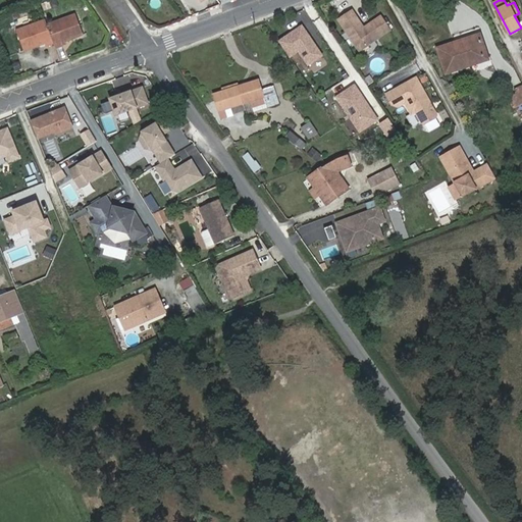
[(353,11),(338,20),(360,51),(389,31),(381,16),(364,29),(353,11)]
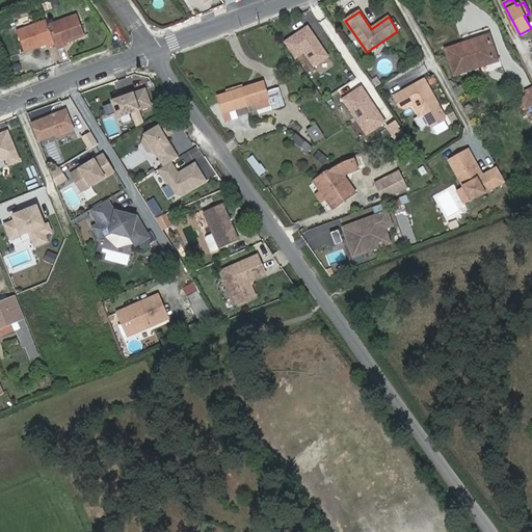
[(53,43),(54,45),(55,48),(56,50),(62,47),(62,45),(84,37),(77,16),(47,25),(53,43)]
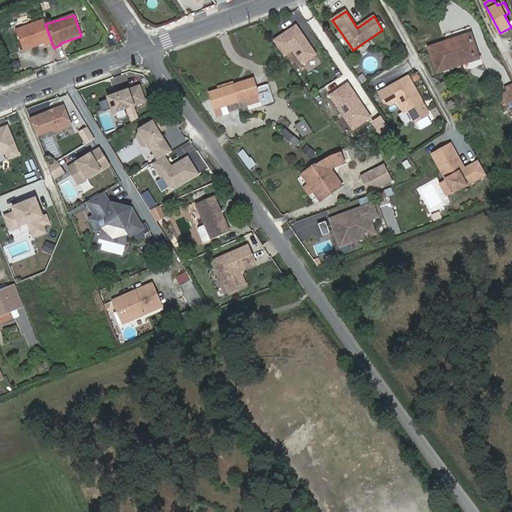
[(45,45),(52,43),(51,41),(45,24),(44,20),(15,29),(23,50),(44,43),(45,45)]
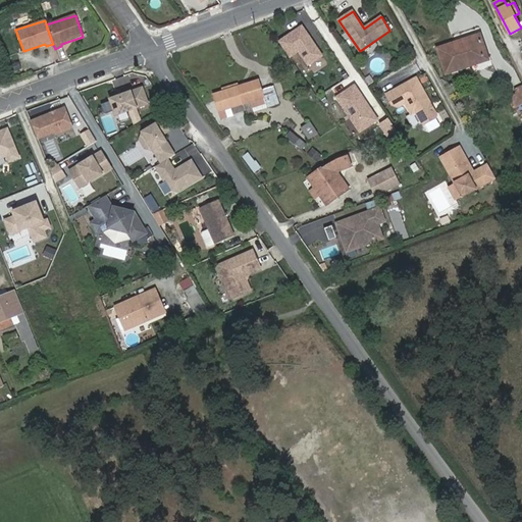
[(325,57),(303,25),(278,42),(291,60),(299,54),(308,68),(325,57)]
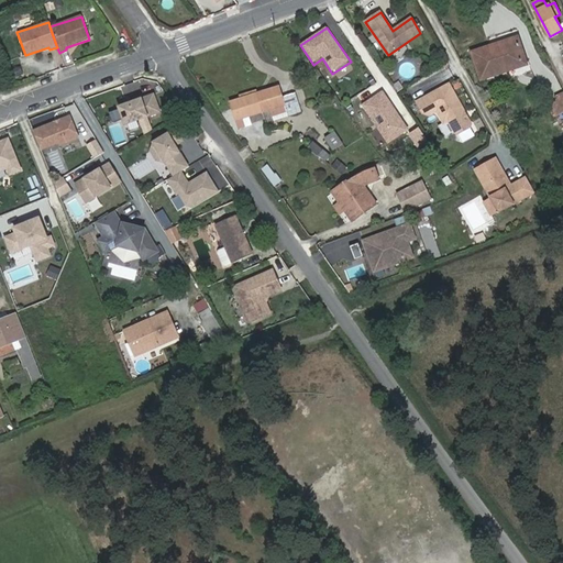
[(472,52),(482,80),(527,65),(518,37),(472,52)]
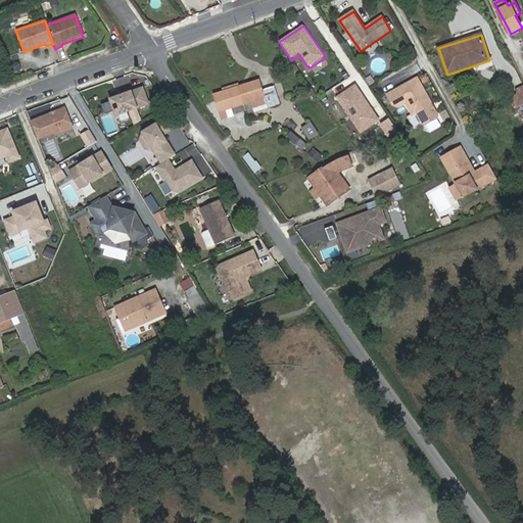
[(418,78),(387,95),(393,105),(400,107),(408,104),(414,114),(418,112),(425,123),(428,124),(438,117),(439,113),(418,78)]
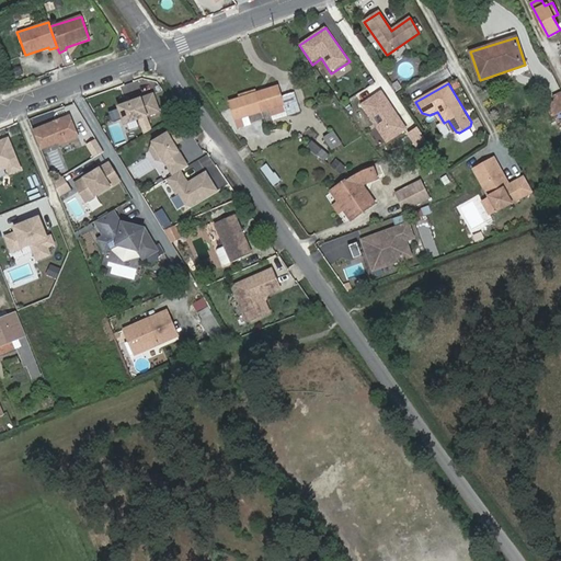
[(258,93),(263,112),(271,110),(273,116),(287,112),(288,115),(301,112),(295,93),(283,98),(279,87),(258,93)]
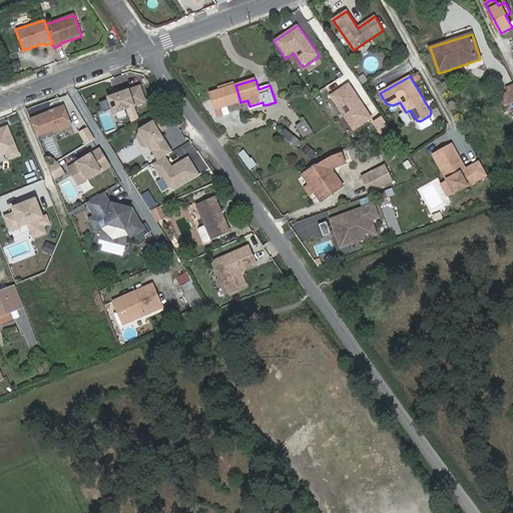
[(374,117),(349,80),(329,94),(354,130),(374,117)]
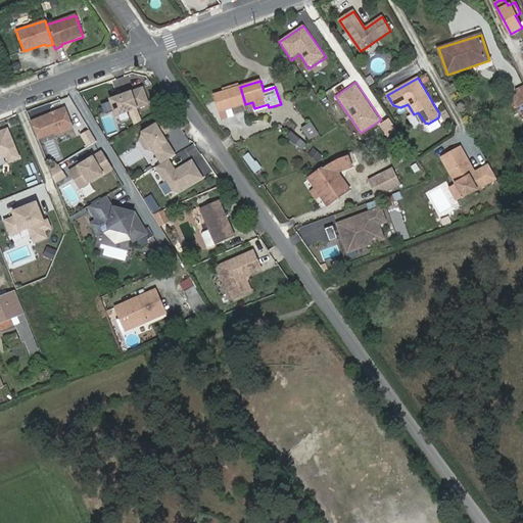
[(240,87),(239,84),(224,88),(224,92),(240,87)]
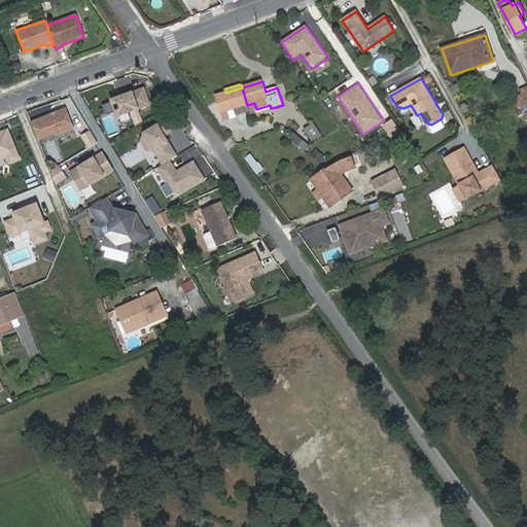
[(145,86),(110,99),(117,119),(152,107),(145,86)]
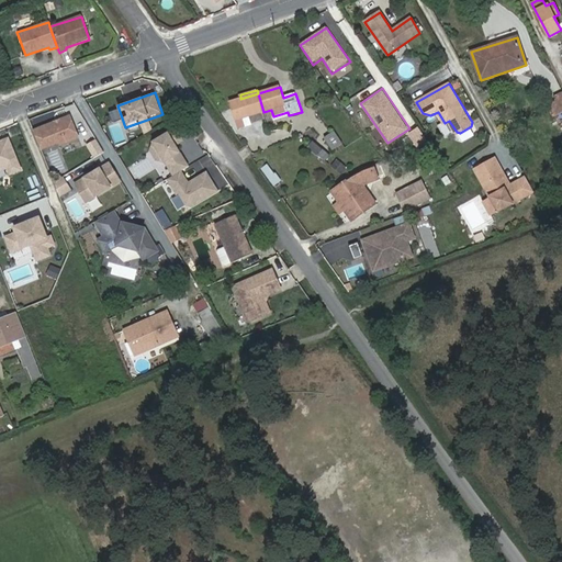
[(244,117),(263,112),(258,93),(240,99),(232,101),(239,127),(246,126),(244,117)]
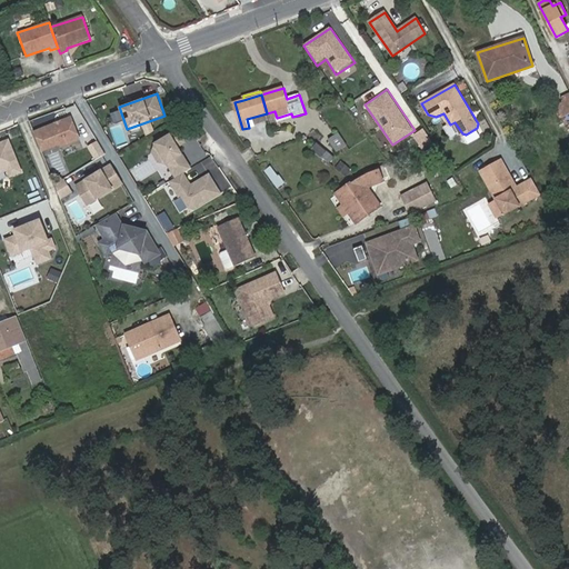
[(561,120),(568,116),(568,95),(552,103),(561,120)]
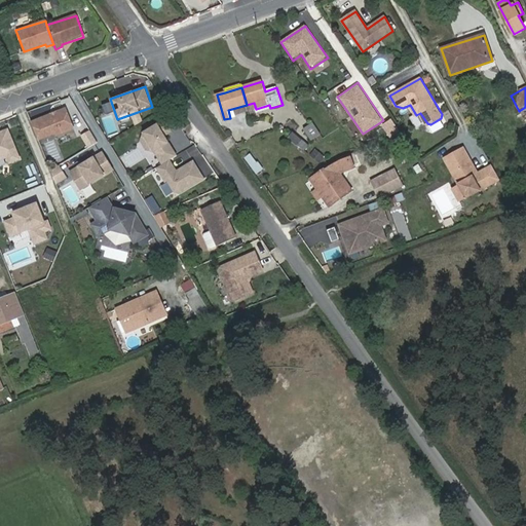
[(66,109),(32,122),(39,140),(57,133),(58,136),(74,128),(66,109)]
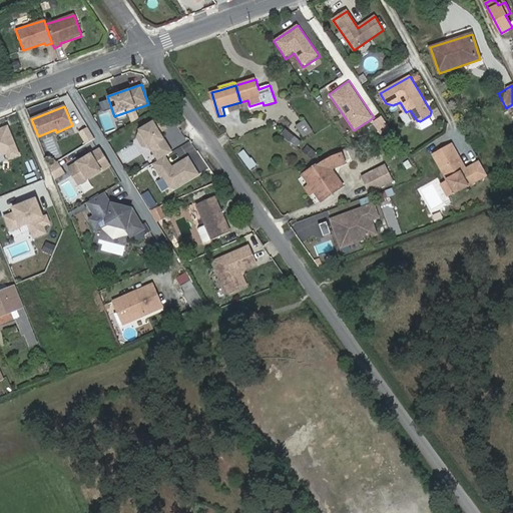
[(297,126),(304,136),(313,130),(305,120),(297,126)]
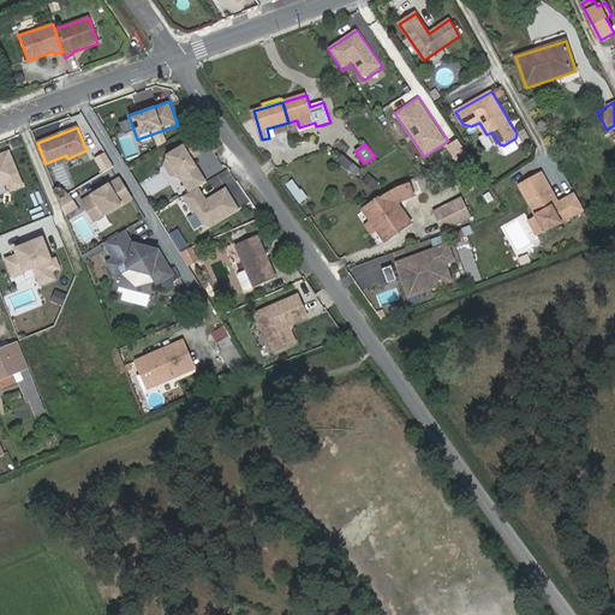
[(199,178),(202,175),(190,156),(187,159),(183,151),(153,169),(166,191),(189,177),(193,184),(196,181),(198,191),(203,184),(199,178)]
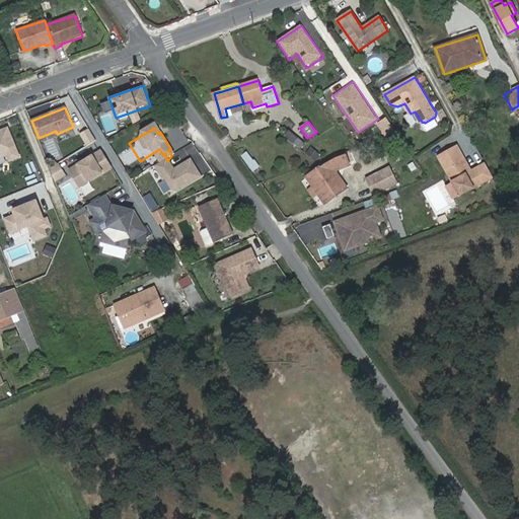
[(6,129),(0,131),(0,165),(18,159),(6,129)]
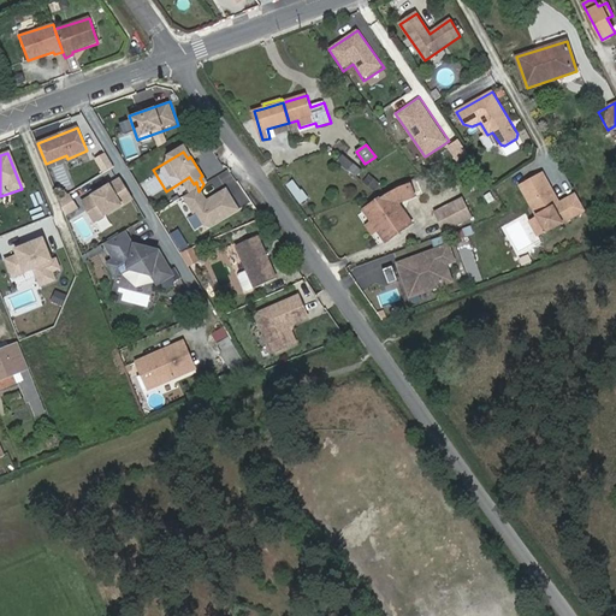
[(356,177),(362,170),(343,154),(337,161),(356,177)]
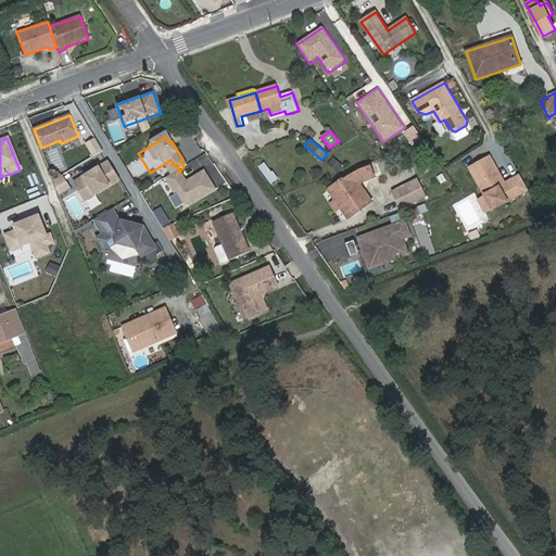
[(487,156),(468,168),(484,196),(504,185),(487,156)]
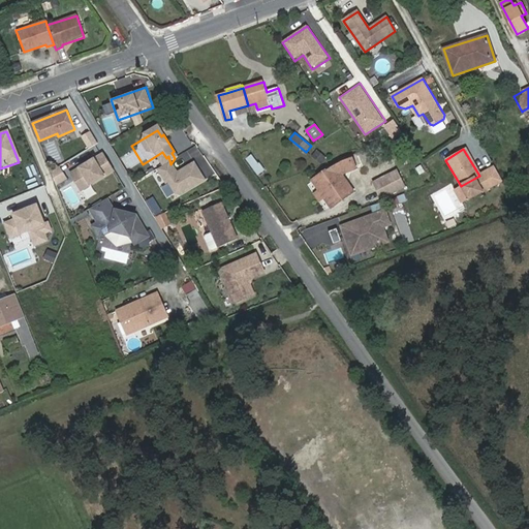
[(316,150),(311,157),(322,164),(328,156),(316,150)]
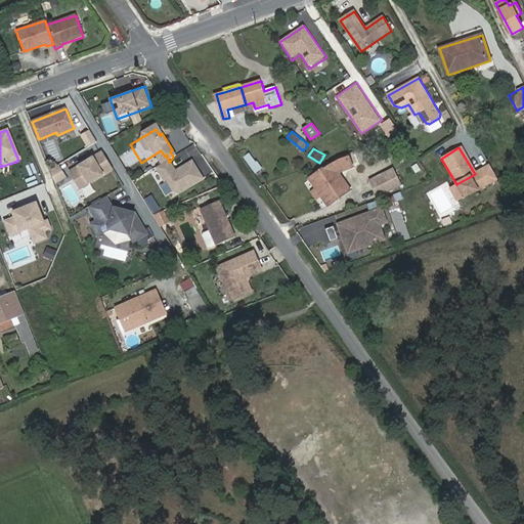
[(255,174),(262,168),(251,151),(243,157),(255,174)]
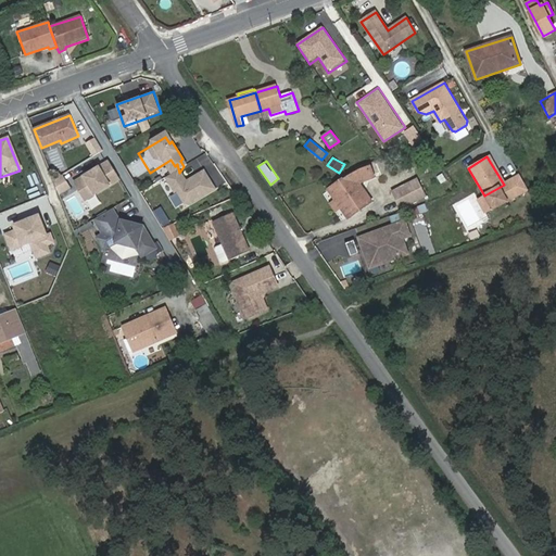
[(109,162),(75,182),(86,201),(119,179),(109,162)]
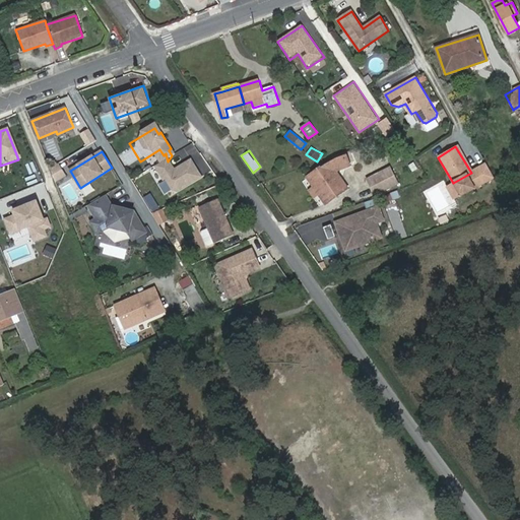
[(325,166),(308,178),(314,188),(310,191),(314,198),(319,195),(326,204),(348,188),(337,172),(351,166),(346,155),(342,156),(332,161),(325,166)]
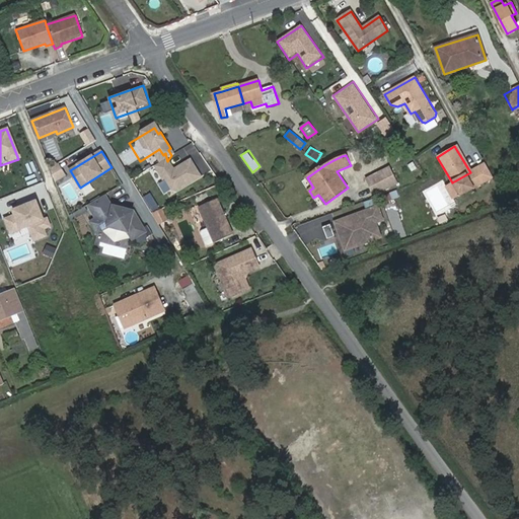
[(167,161),(157,167),(171,192),(177,192),(202,177),(192,161),(173,171),(167,161)]
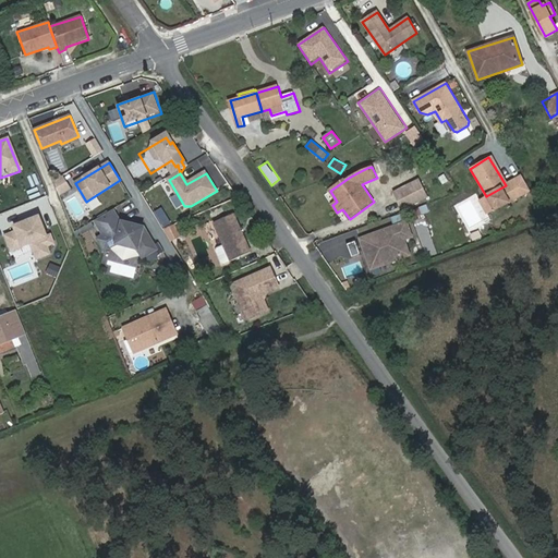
[(70,189),(62,177),(55,181),(60,195),(70,189)]
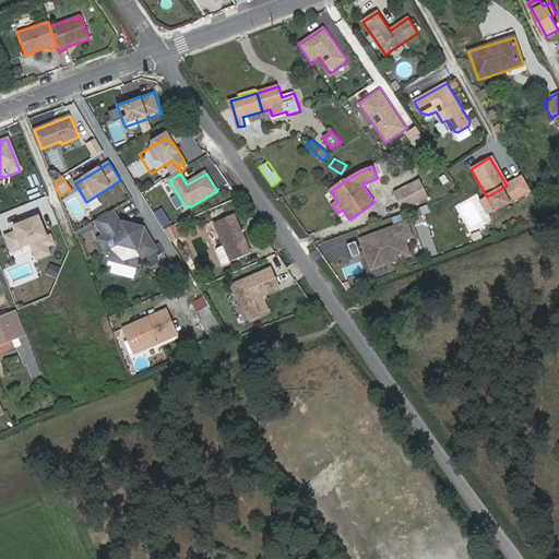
[(395,192),(404,209),(428,197),(419,180),(395,192)]
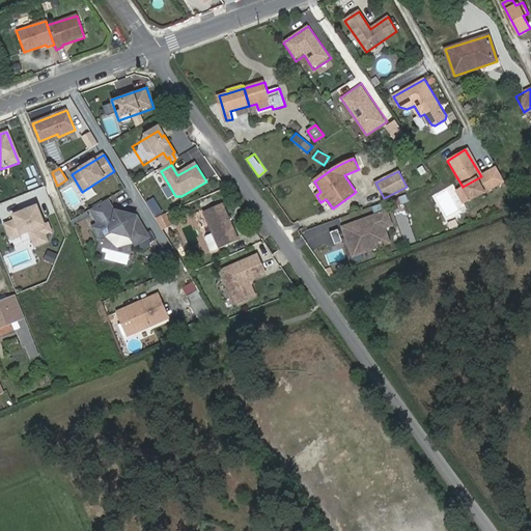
[(62,191),(72,208),(80,204),(72,187),(62,191)]
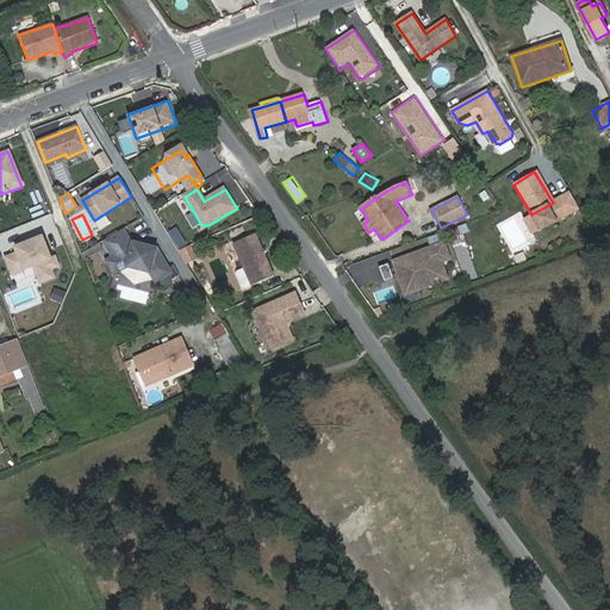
[(458,225),(459,235),(470,232),(467,223),(458,225)]
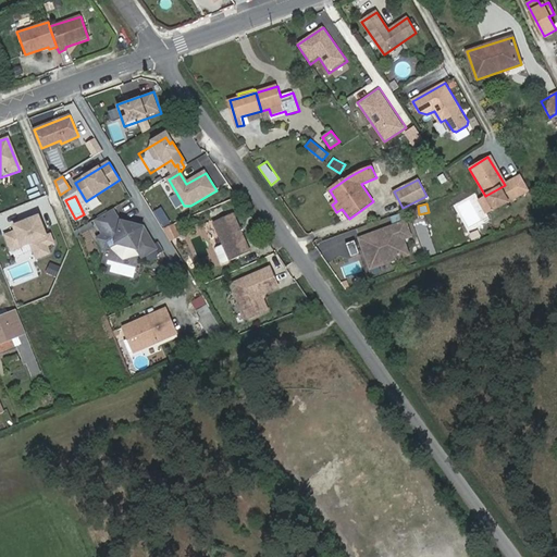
[(153,210),(161,226),(171,222),(162,206),(153,210)]
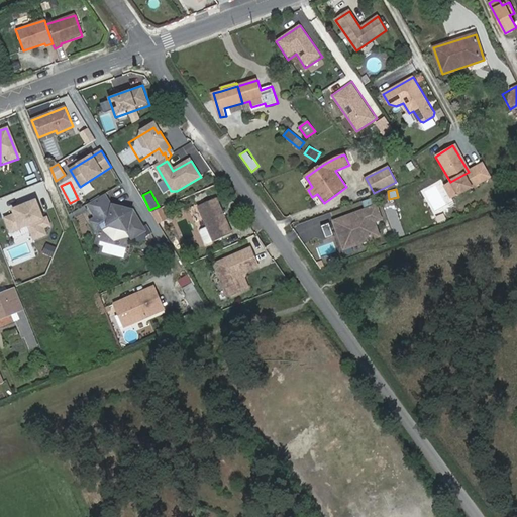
[(114,208),(106,194),(90,204),(98,218),(92,221),(98,231),(109,225),(129,230),(133,237),(146,230),(134,210),(115,205),(114,208)]
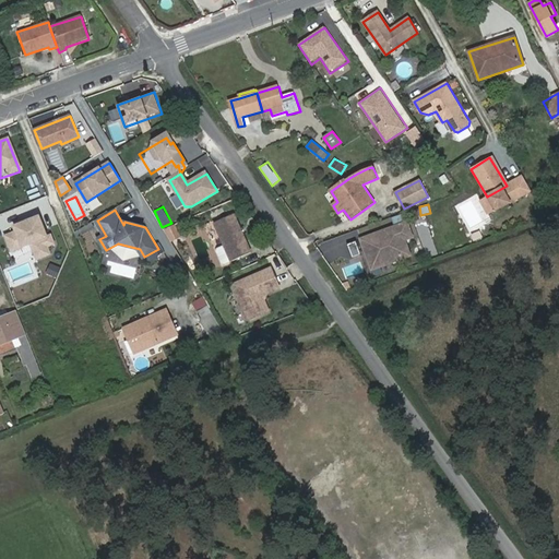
[(234,214),(214,223),(232,262),(251,252),(234,214)]
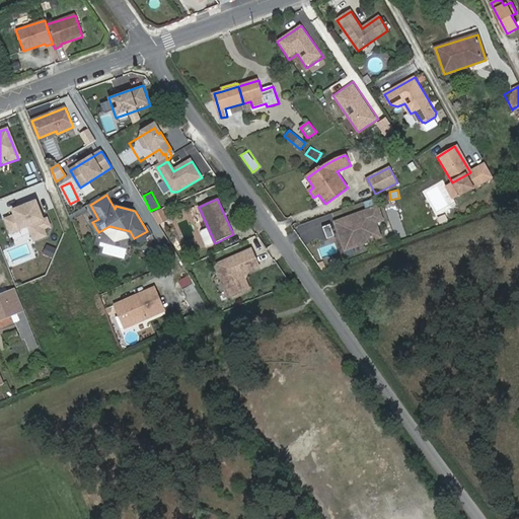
[(38,202),(15,210),(16,215),(6,219),(11,233),(28,226),(34,241),(47,236),(44,228),(50,226),(47,219),(45,220),(38,202)]
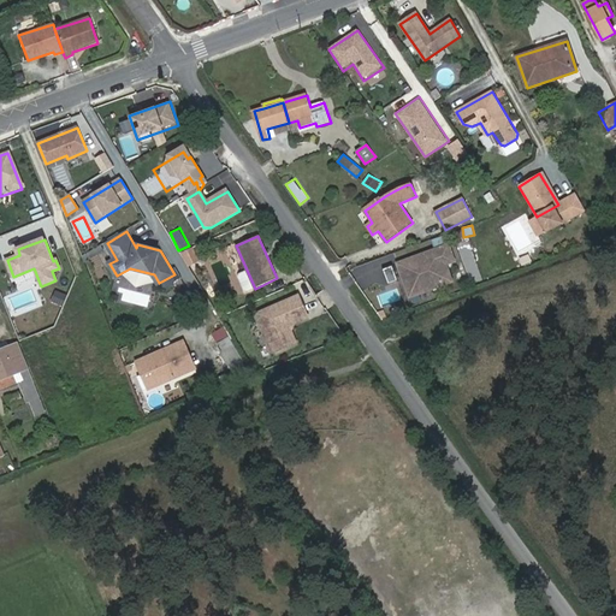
[(454,261),(448,246),(398,264),(404,280),(413,277),(419,294),(446,284),(440,266),(445,264),(454,261)]
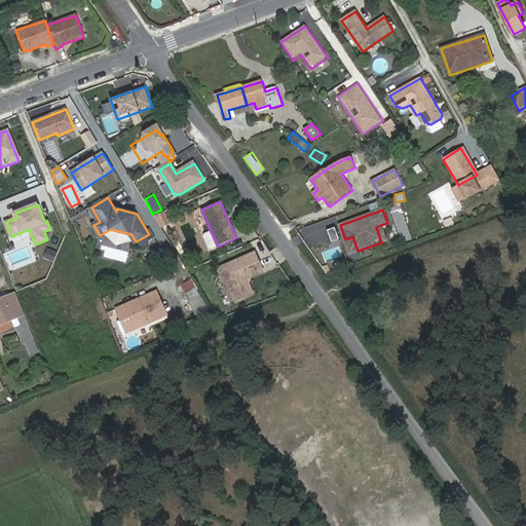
[(155,214),(158,227),(171,224),(166,211),(155,214)]
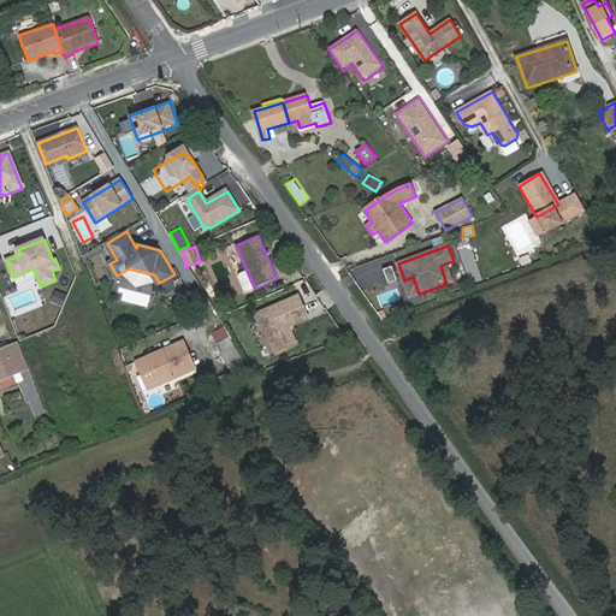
[(440,266),(446,284),(451,282),(445,264),(440,266)]
